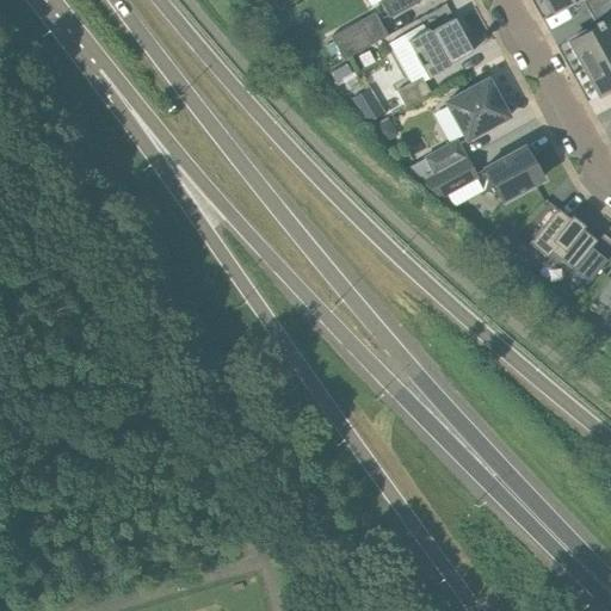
[(380,0),(378,1),(389,19),(424,0),(380,0)]
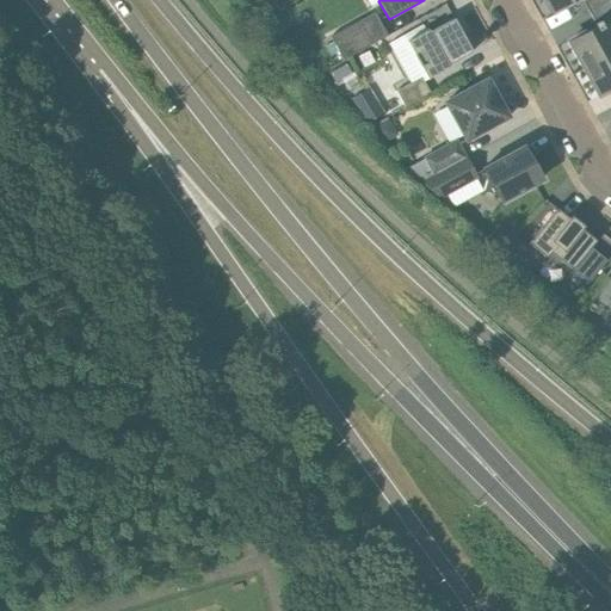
[(587,13),(610,0),(547,0),(554,12),(573,1),(575,4),(581,1),(587,13)]
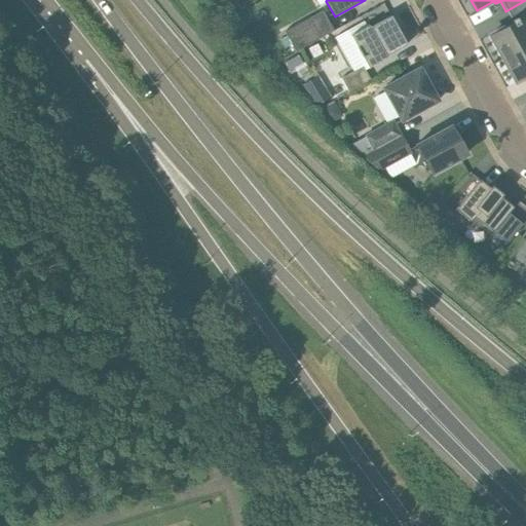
[(490,36),(503,59),(525,46),(525,0),(505,11),(512,22),(506,24),(508,27),(490,36)]
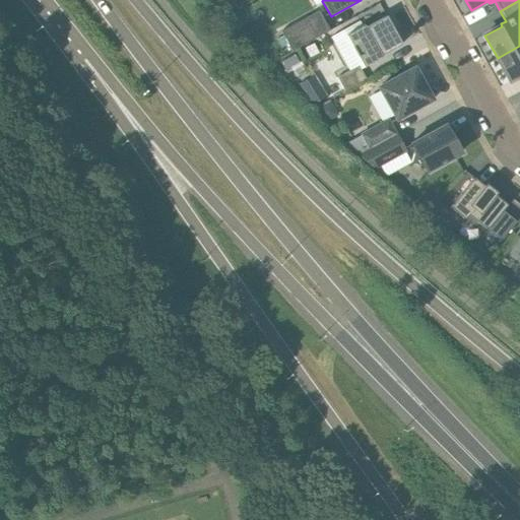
[(318,10),(280,31),(291,52),(329,30),(318,10)]
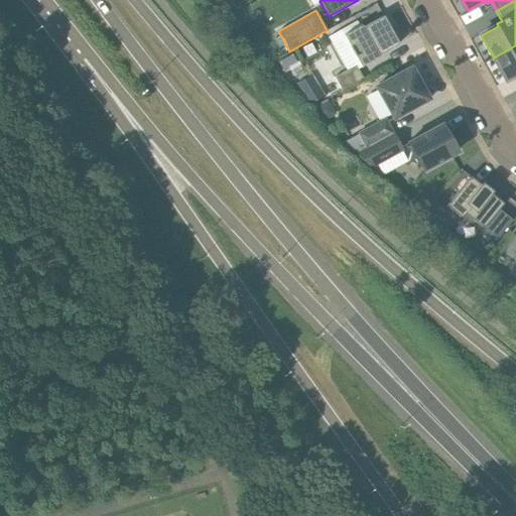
[(379,57),(378,55),(399,44),(383,16),(363,27),(362,25),(360,26),(358,21),(329,37),(346,71),(334,77),(342,92),(363,80),(358,69),(379,57)]
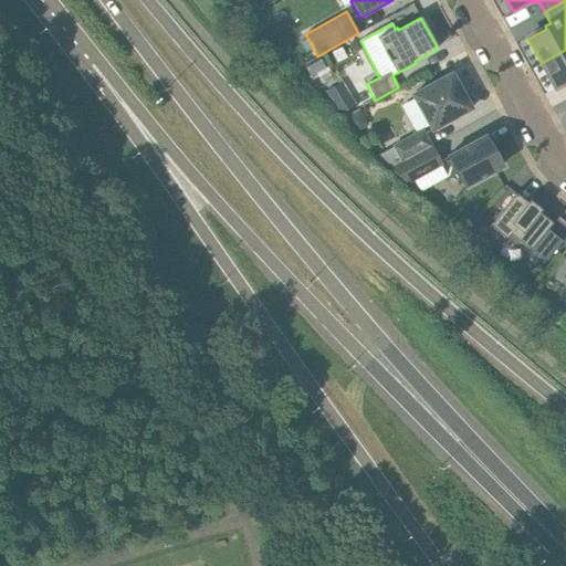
[(565,50),(542,63),(555,88),(565,82),(565,50)]
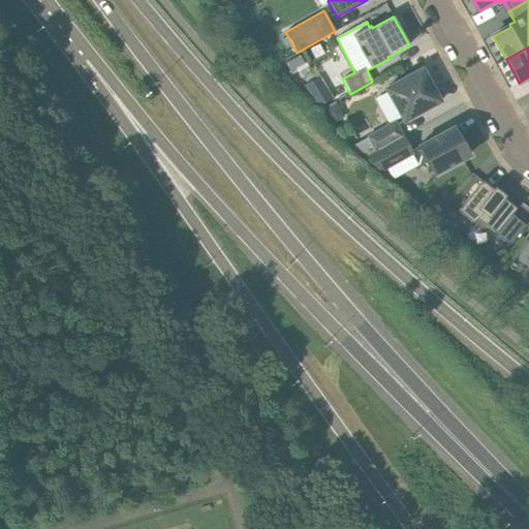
[(384,90),(402,123),(440,101),(422,69),(384,90)]
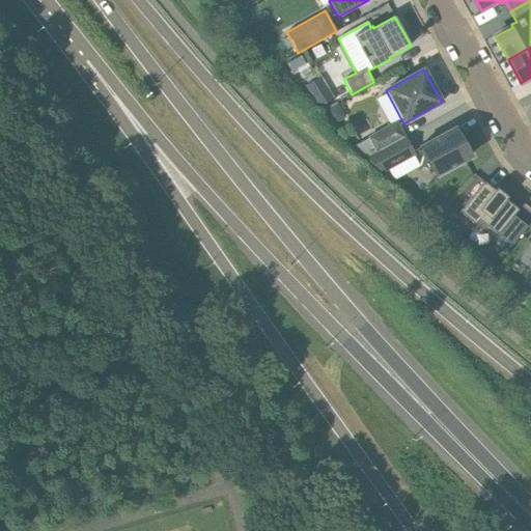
[(333,100),(323,82),(308,90),(318,108),(333,100)]
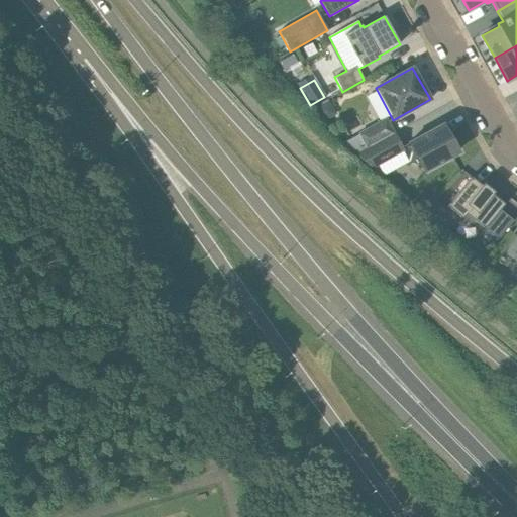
[(330,101),(318,108),(325,120),(337,114),(330,101)]
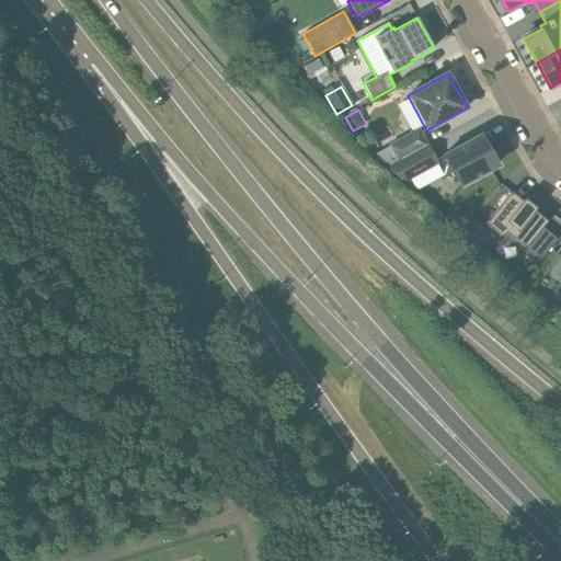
[(388,145),(397,161),(428,146),(419,127),(388,145)]
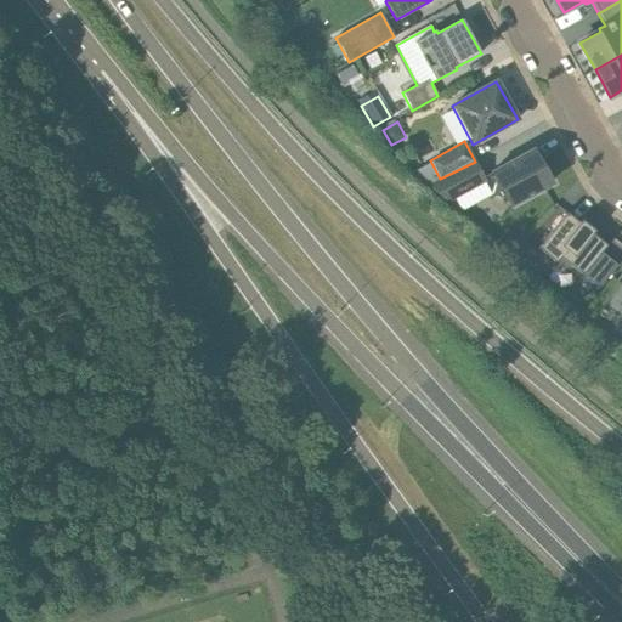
[(504,198),(509,208),(553,184),(533,150),(491,173),(495,181),(491,194),(504,198)]
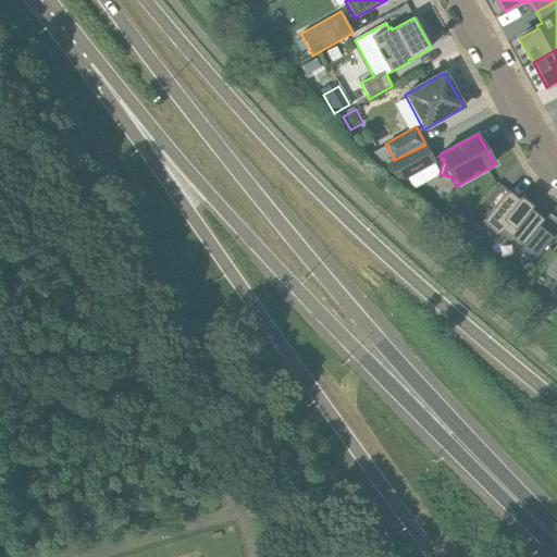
[(425,145),(394,160),(382,165),(400,182),(435,163),(425,145)]
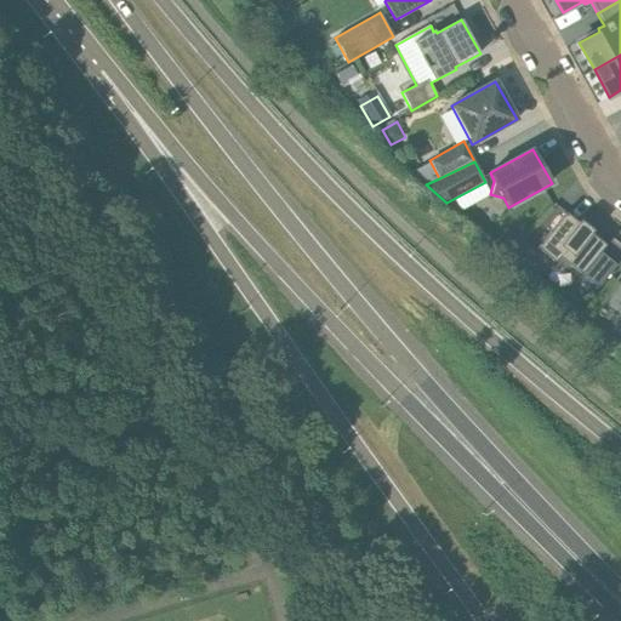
[(559,256),(582,274),(605,245),(591,233),(590,234),(579,226),(580,224),(565,212),(537,248),(554,262),(559,256)]
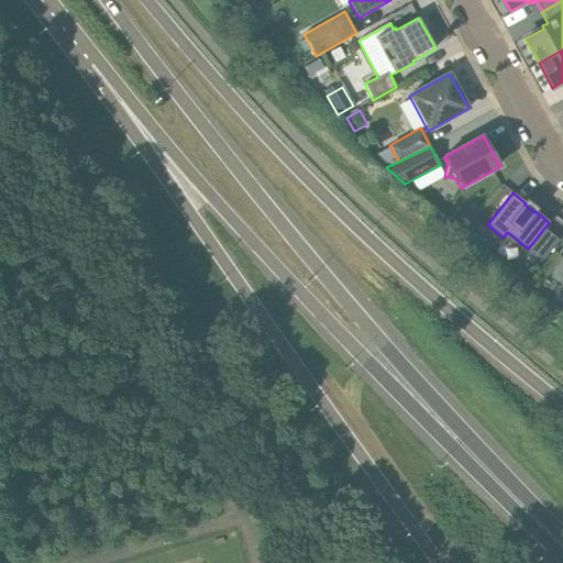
[(470,218),(460,208),(451,219),(461,228),(470,218)]
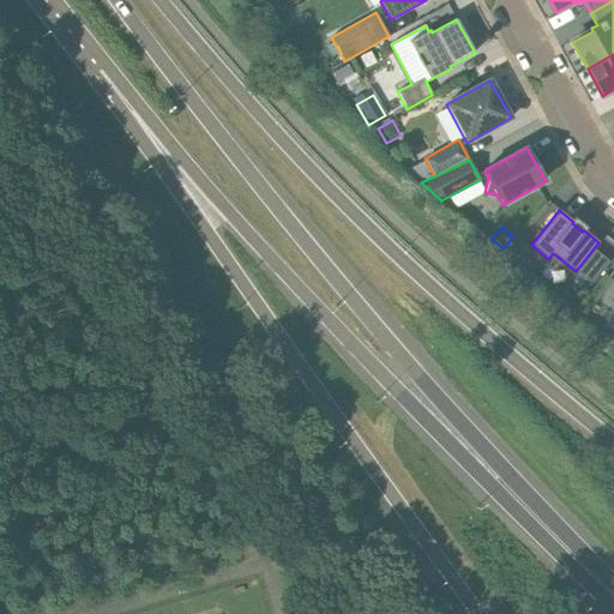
[(515,259),(525,248),(513,239),(504,250),(515,259)]
